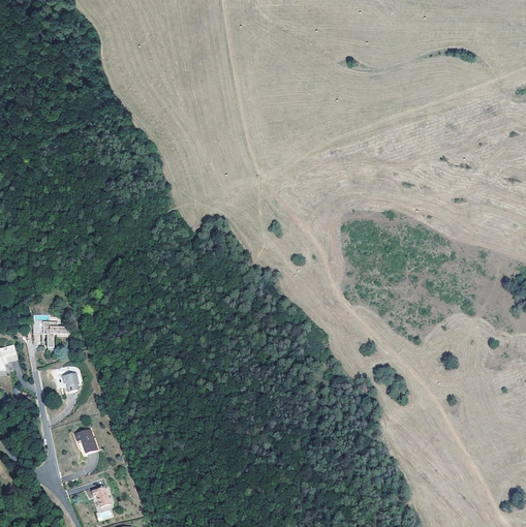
[(38,323),(38,333),(42,333),(42,347),(50,347),(50,333),(64,333),(64,326),(53,326),(53,320),(39,320),(38,323)]
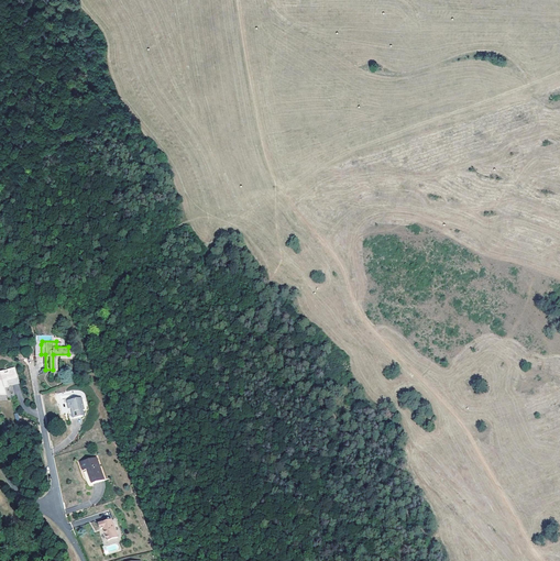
[(41,354),(41,344),(31,344),(31,354),(41,354)]
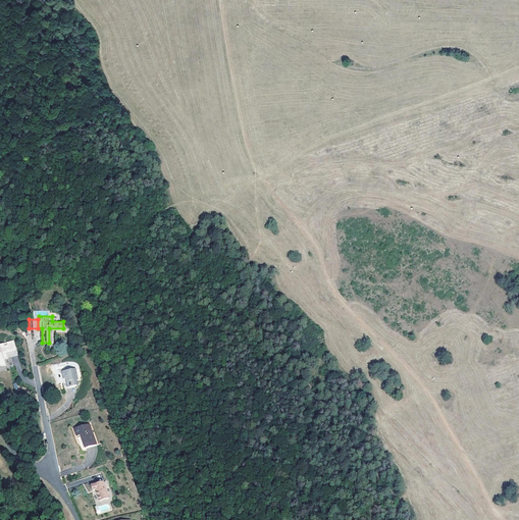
[(0,361),(1,361),(0,356),(4,355),(3,352),(14,349),(12,339),(5,340),(5,343),(2,344),(2,341),(0,341),(0,361)]
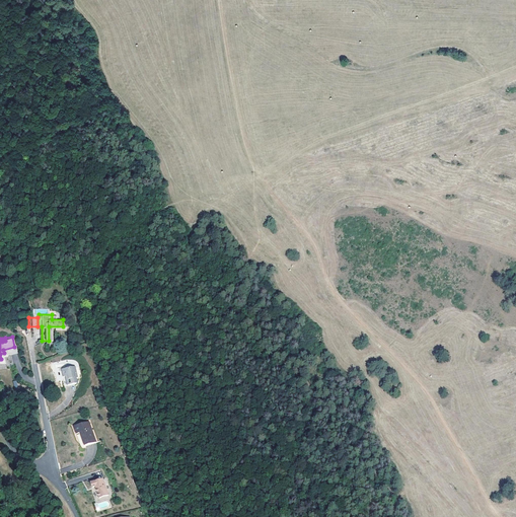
[(76,374),(73,363),(59,366),(61,377),(60,377),(61,383),(75,380),(74,374),(76,374)]
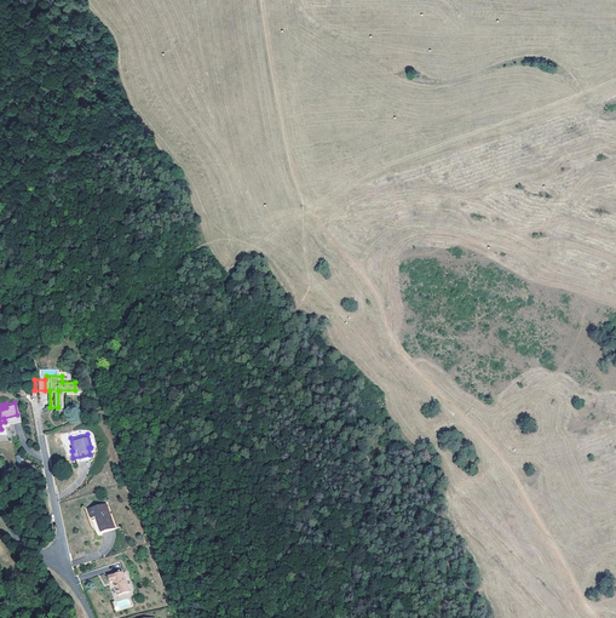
[(96,515),(101,530),(114,526),(105,502),(87,508),(90,516),(96,515)]
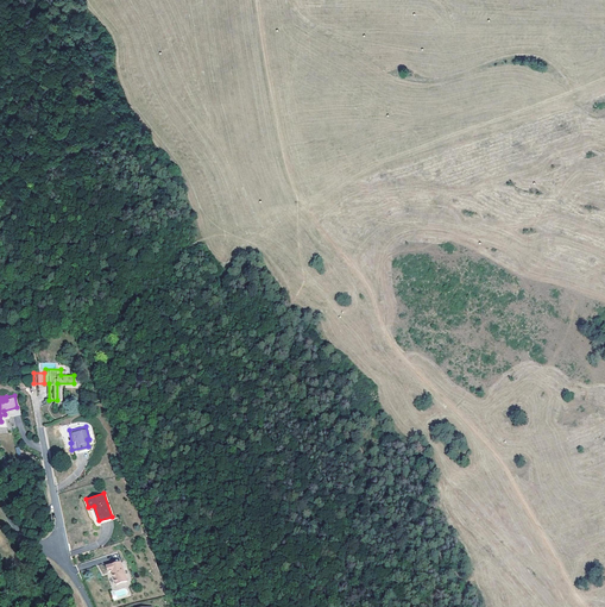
[(108,570),(113,584),(125,581),(119,561),(104,565),(106,571),(108,570)]
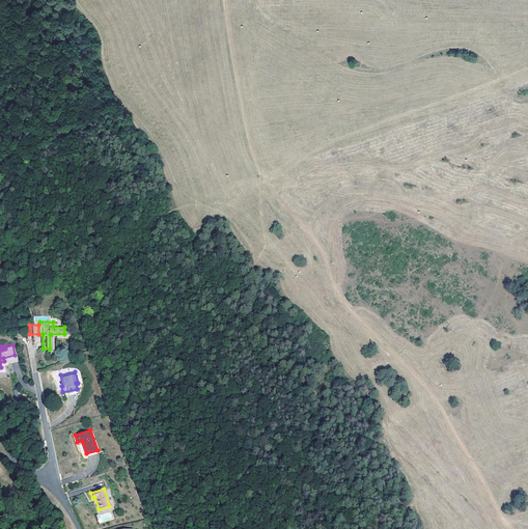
All buildings are outlined.
